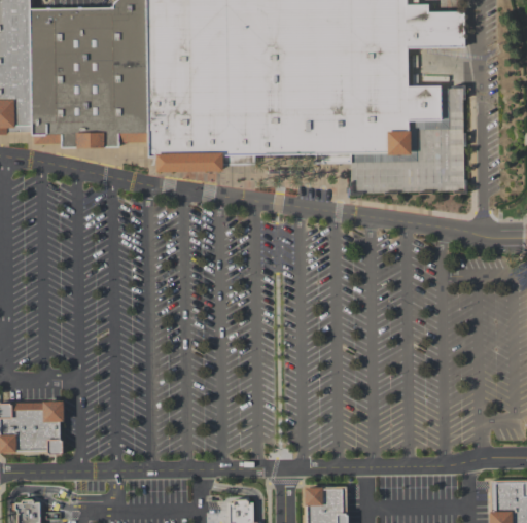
[(30,9),(30,0),(0,0),(0,134),(9,134),(12,131),(33,131),(30,9)]
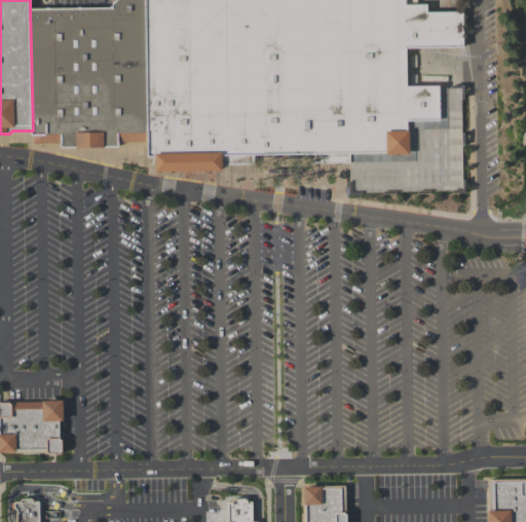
[(33,131),(34,142),(63,143),(63,147),(88,147),(121,146),(122,140),(147,140),(144,0),(118,0),(112,6),(30,9),(33,131)]
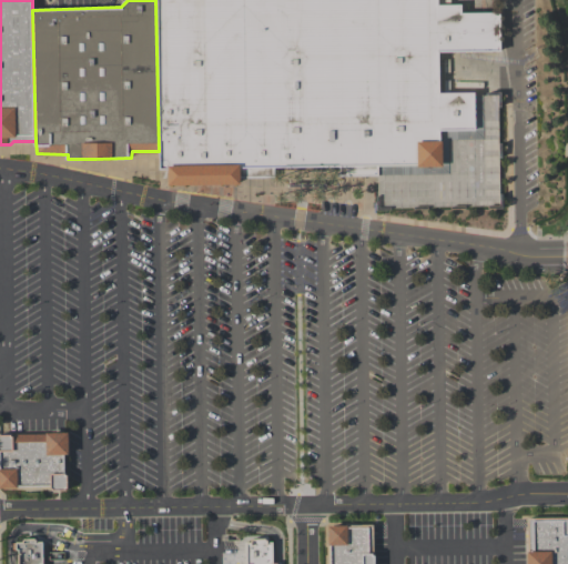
[(155,0),(159,151),(159,168),(166,168),(166,177),(166,187),(245,185),(245,181),(245,178),(275,178),(274,169),(341,168),(341,175),(378,175),(448,174),(447,138),(480,137),(480,127),(489,127),(489,109),(501,109),(501,89),(442,90),(442,51),(472,51),(500,50),(500,11),(462,12),(460,4),(439,4),(439,0),(155,0)]
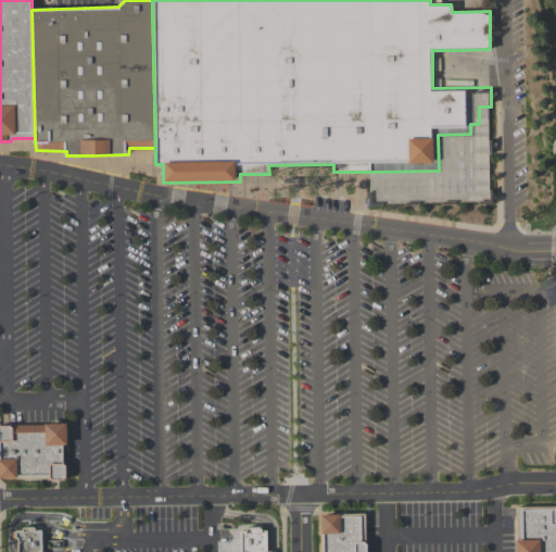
[(0,421),(0,475),(66,474),(65,421),(0,421)]
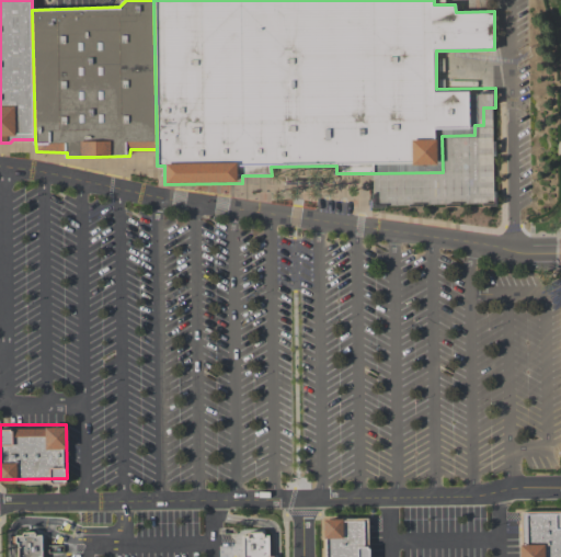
[(560,556),(560,509),(524,509),(523,556),(560,556)]
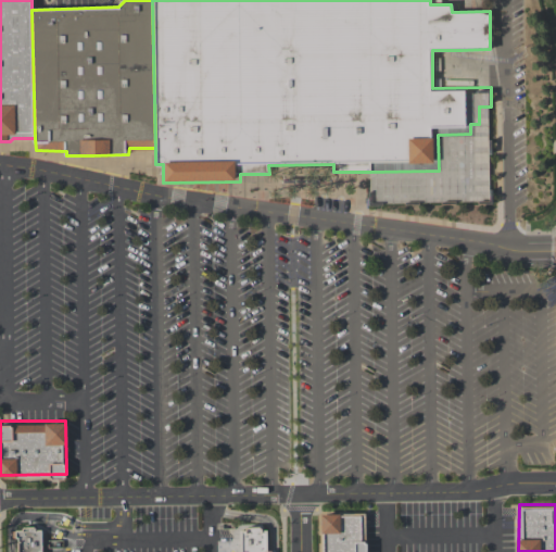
[(324,513),(324,551),(370,551),(370,539),(363,539),(363,512),(324,513)]
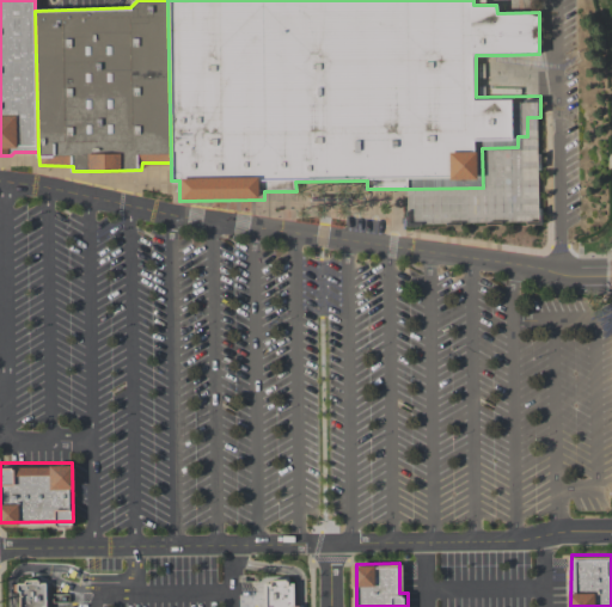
[(46,578),(38,578),(37,575),(25,575),(24,578),(14,578),(14,587),(19,587),(19,606),(50,606),(50,602),(46,602),(46,578)]
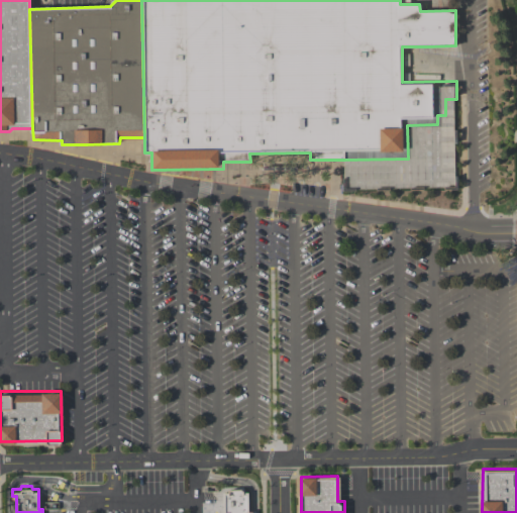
[(224,491),(224,512),(254,512),(254,511),(250,511),(250,491),(245,491),(241,487),(233,487),(230,490),(224,491)]
